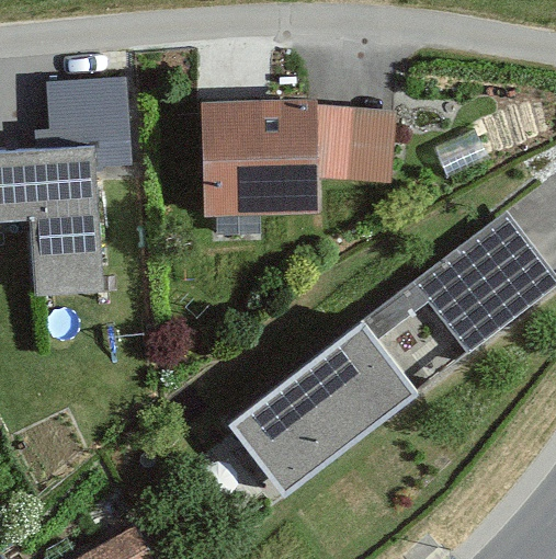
[(0,212),(35,209),(40,284),(103,280),(97,161),(126,160),(121,69),(35,75),(40,140),(0,143),(0,212)]
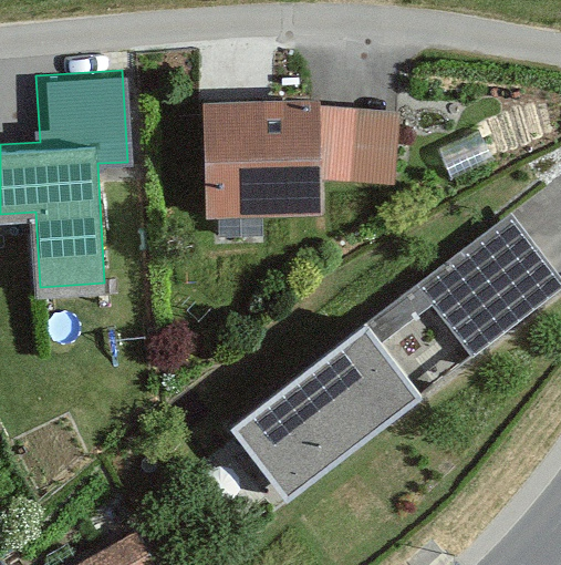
[(320,101),(201,100),(201,215),(320,215),(320,101)]
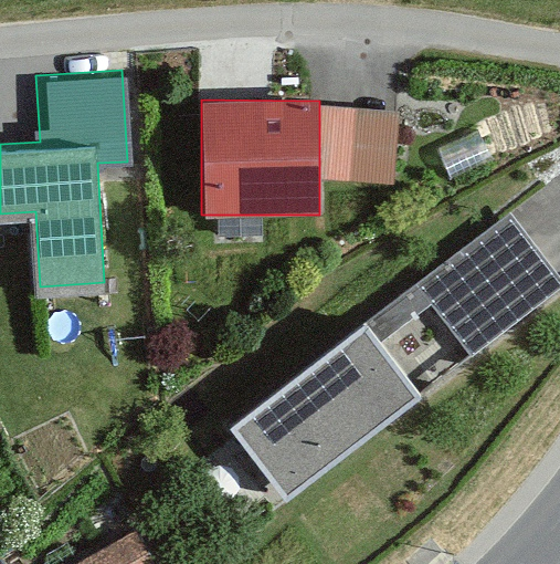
[(398,111),(350,106),(344,177),(391,181),(398,111)]
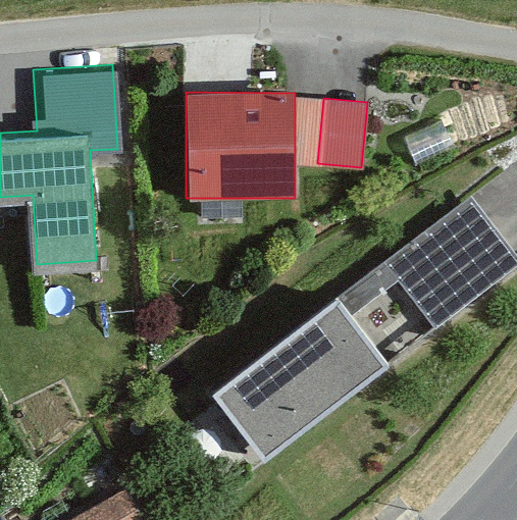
[(516,256),(467,194),(215,395),(273,466),(516,271),(516,256)]
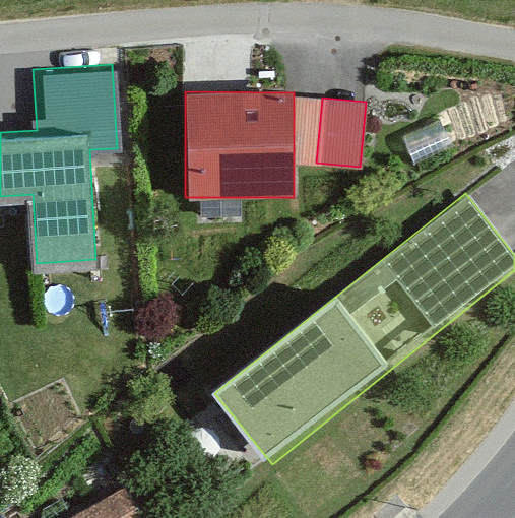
[(127,477),(57,513),(59,517),(147,517),(127,477)]
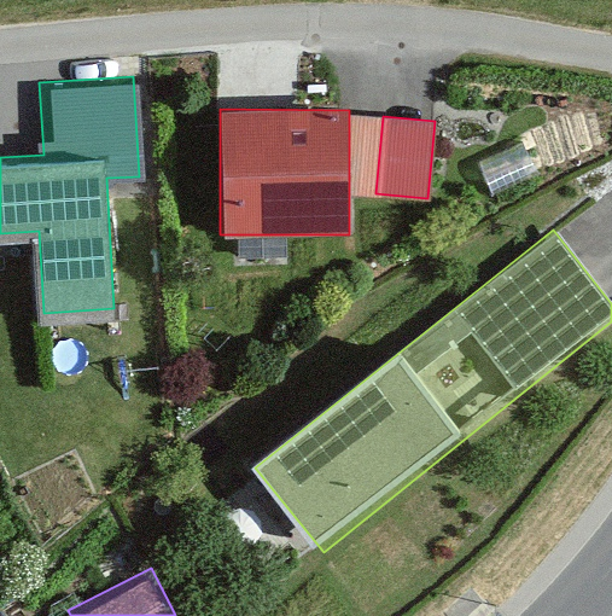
[(467,590),(437,614),(438,615),(466,615),(479,606),(467,590)]
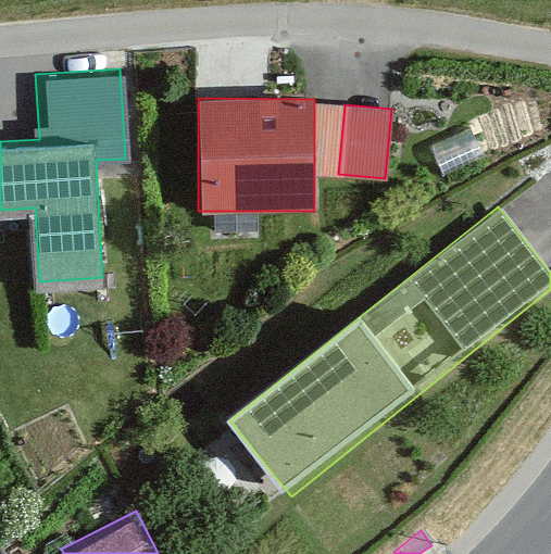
All buildings are outlined.
